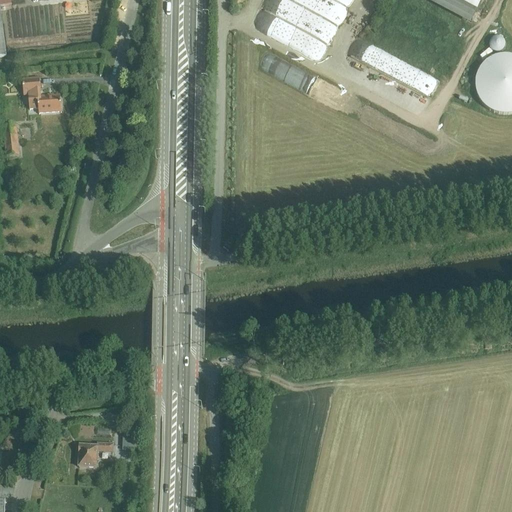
[(0,0),(0,58),(7,57),(0,7),(12,5),(10,0),(0,0)]
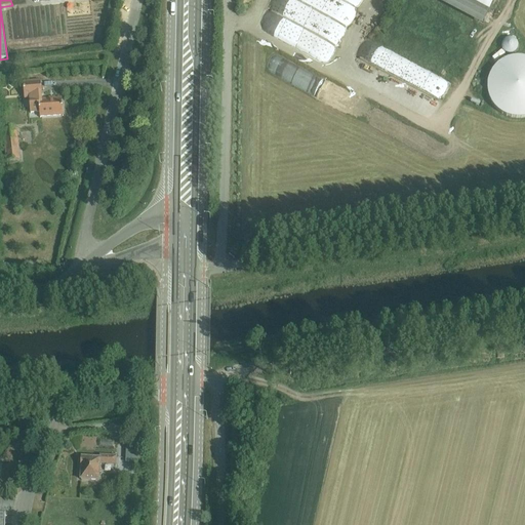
[(94,0),(94,4),(111,9),(113,0),(94,0)]
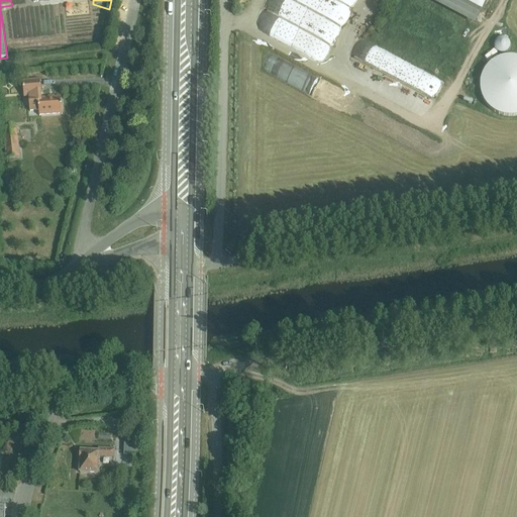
[(289,0),(343,26),(353,8),(336,0),(289,0)]
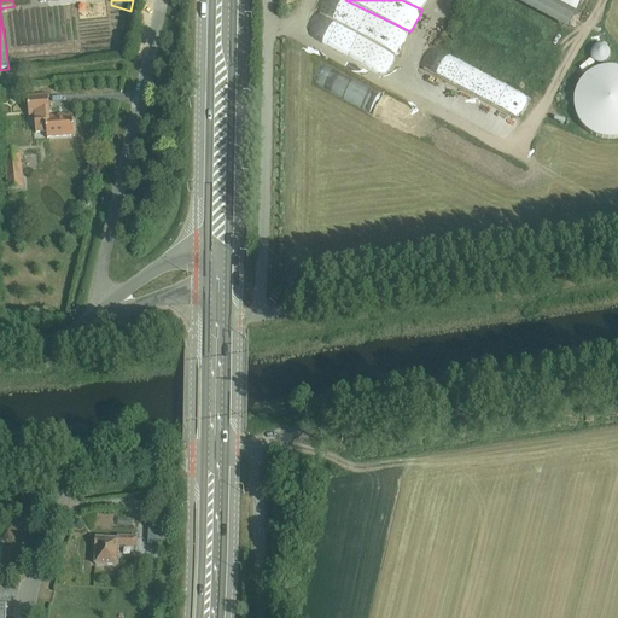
[(509,0),(567,30),(583,0),(509,0)]
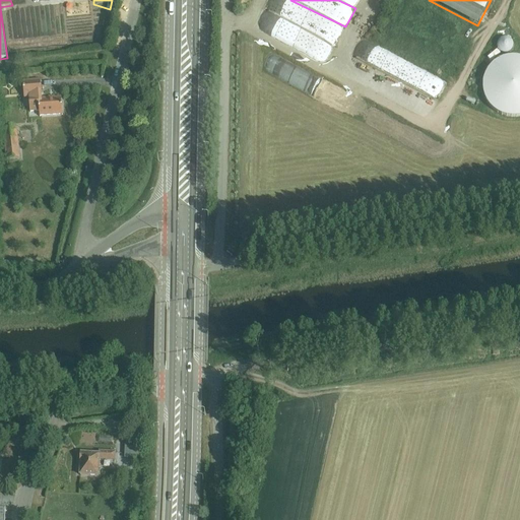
[(270,22),(267,25),(277,34),(280,29),(270,22)]
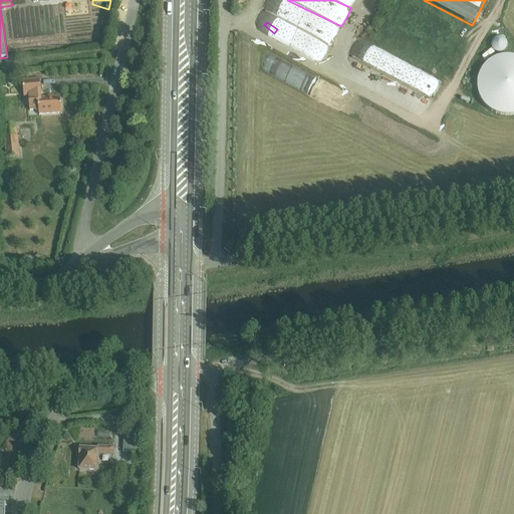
[(298,52),(304,41),(299,39),(294,50),(298,52)]
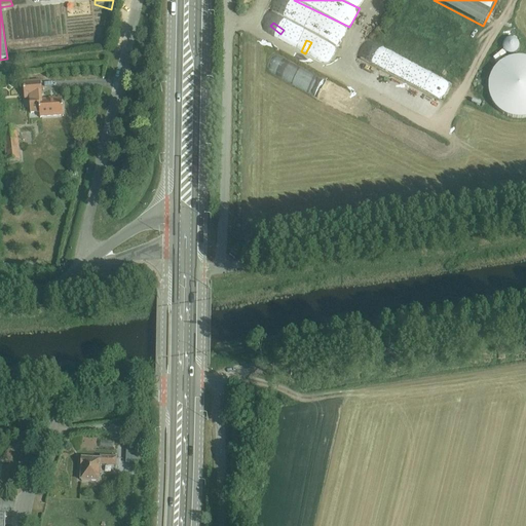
[(502,50),(493,59),(496,63),(506,54),(502,50)]
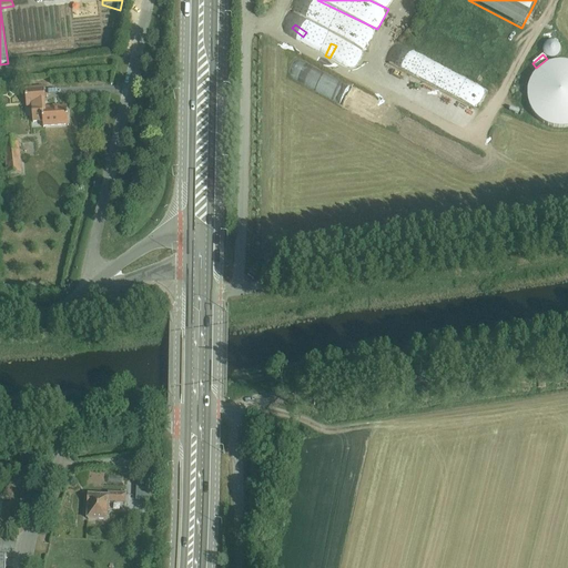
[(44,88),(26,89),(27,108),(32,108),(33,123),(43,123),(43,128),(69,125),(67,107),(60,108),(60,105),(53,107),(53,108),(46,109),(44,88)]
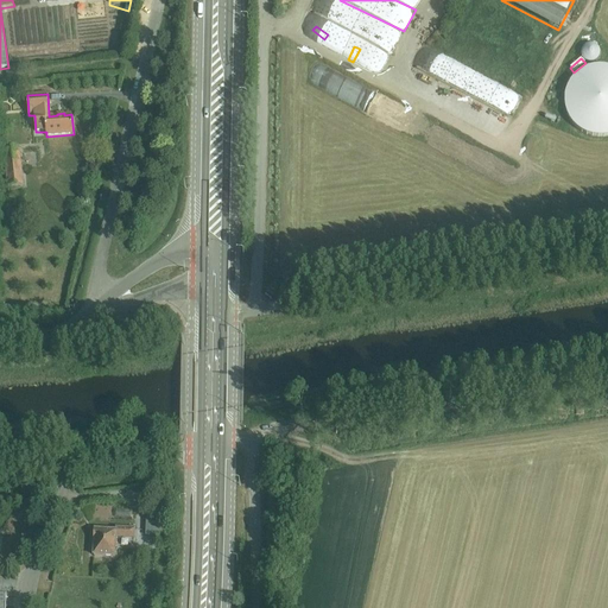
[(20,149),(4,151),(7,188),(24,185),(20,149)]
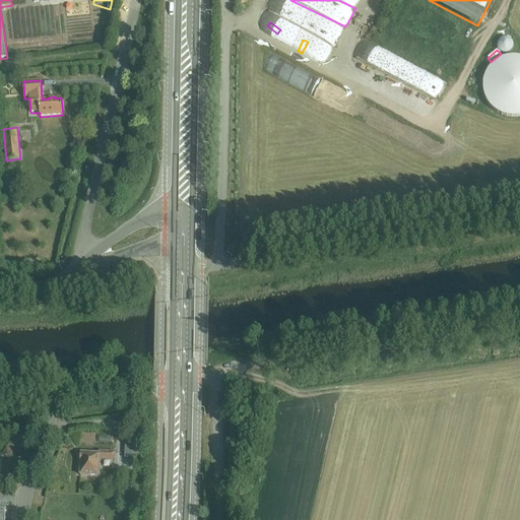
[(125,436),(124,458),(138,459),(139,433),(132,432),(132,436),(125,436)]
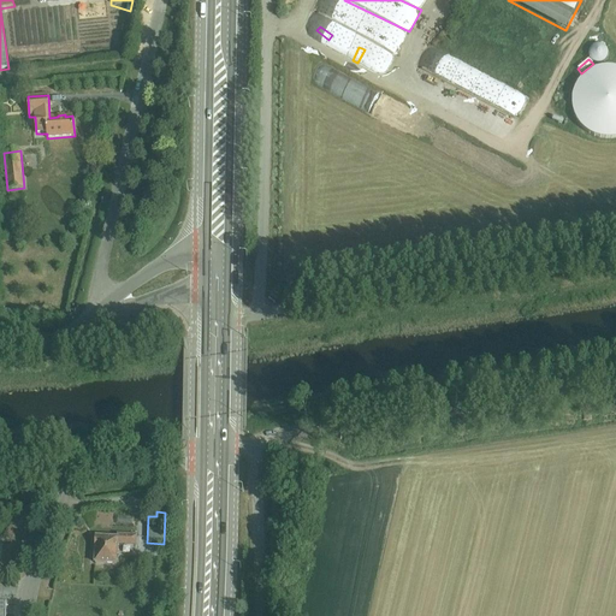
[(94,538),(93,546),(95,546),(95,563),(117,564),(118,544),(136,545),(137,535),(117,534),(117,538),(96,537),(96,538),(94,538)]
